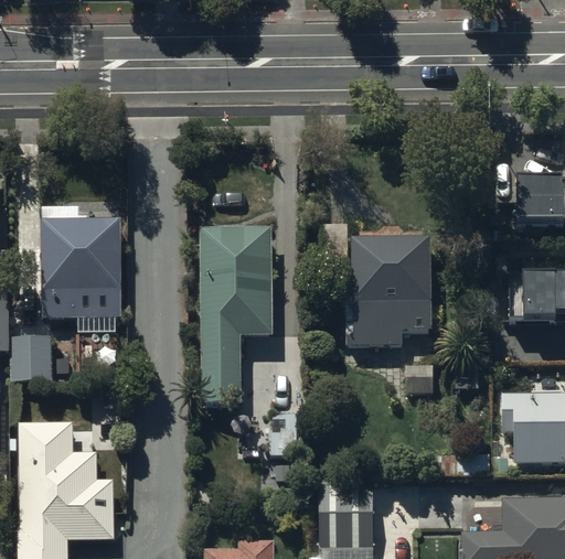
[(564,175),(512,178),(513,225),(564,223),(564,175)]
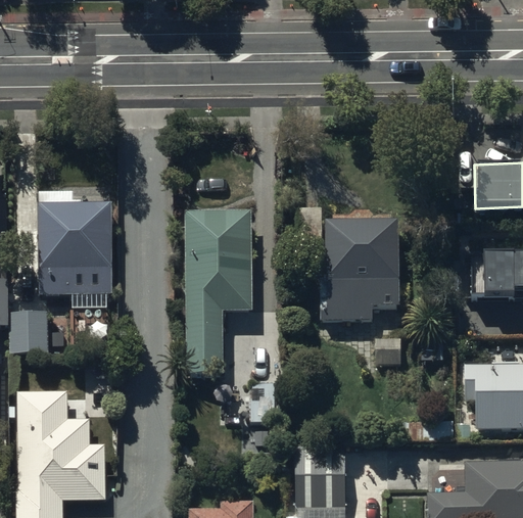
[(111,201),(38,202),(39,294),(112,293),(111,201)]
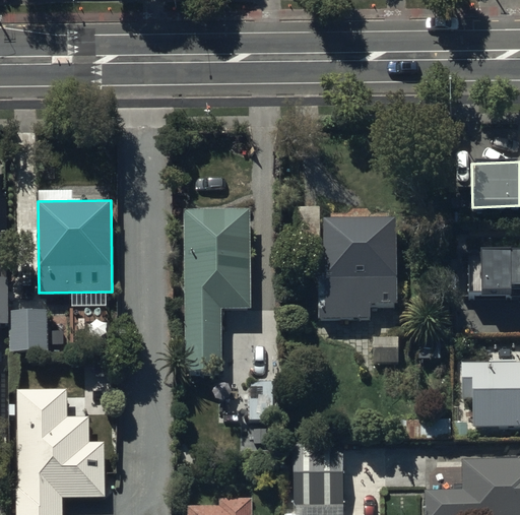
[(248,210),(185,210),(186,371),(222,370),(222,309),(249,309),(248,210)]
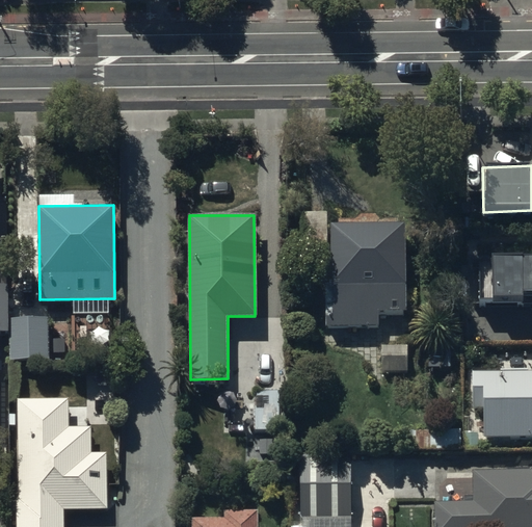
[(402,219),(326,221),(330,324),(379,323),(378,312),(405,312),(402,219)]
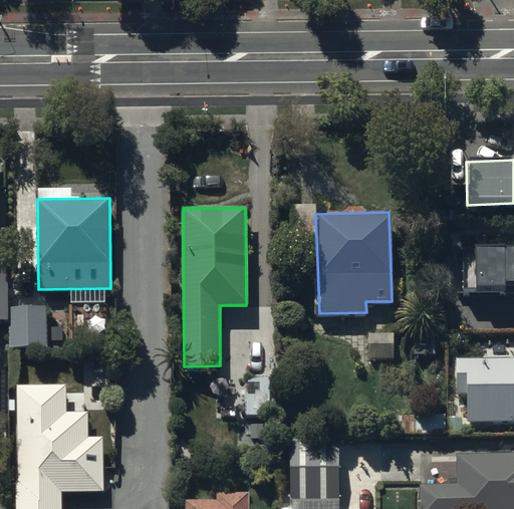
[(513,248),(461,249),(462,299),(513,298),(513,248)]
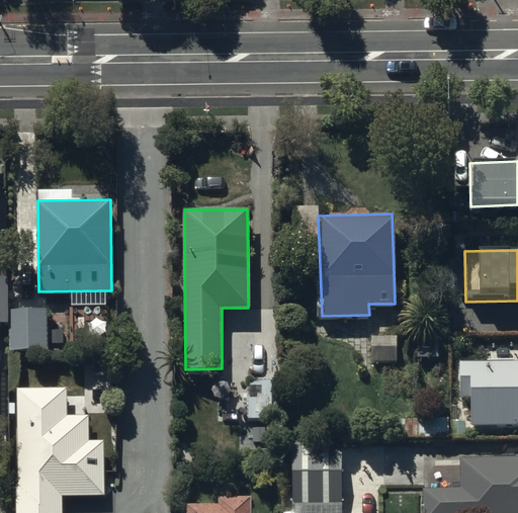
[(46,309),(9,309),(9,347),(47,347),(46,309)]
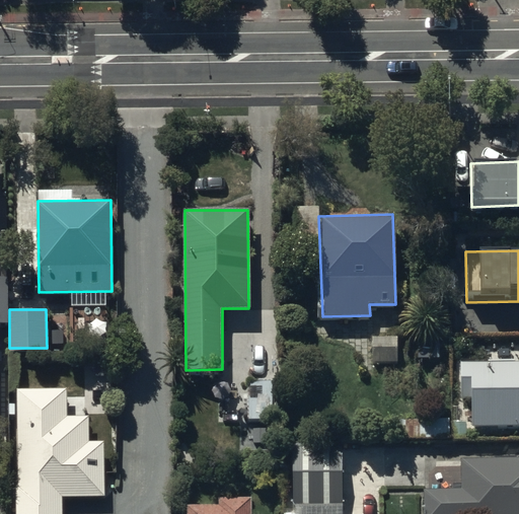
[(518,360),(459,361),(459,396),(471,396),(471,425),(518,424),(518,360)]
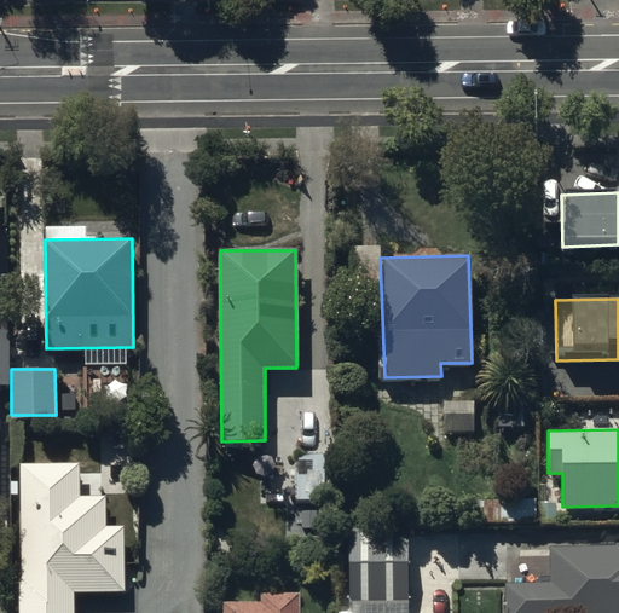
[(80,462),(19,463),(22,578),(18,578),(18,612),(73,612),(74,590),(123,589),(123,525),(105,525),(105,495),(100,495),(100,469),(80,469),(80,462)]
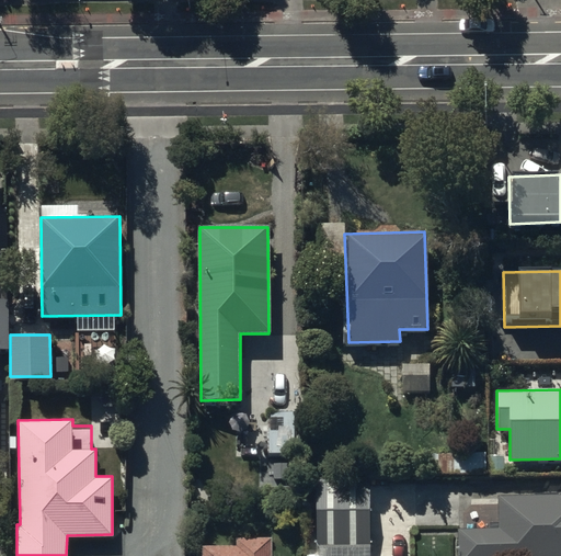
[(369,479),(316,479),(317,541),(370,541),(369,479)]
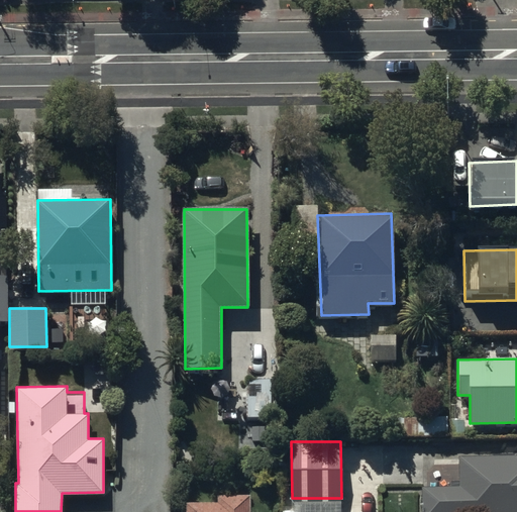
[(516,511),(516,454),(458,456),(459,487),(421,487),(421,511),(516,511)]
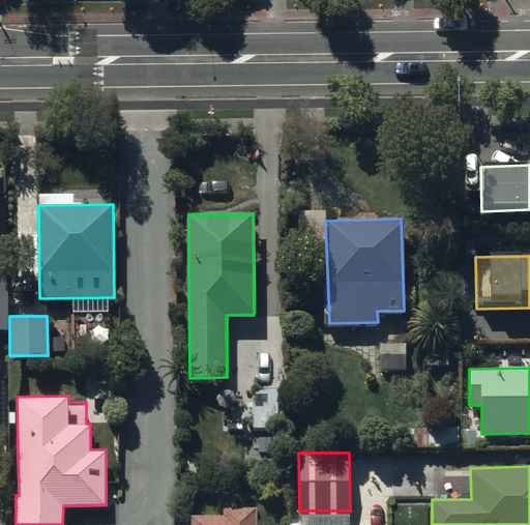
[(256,524),(256,507),(223,508),(223,515),(192,516),(190,524),(256,524)]
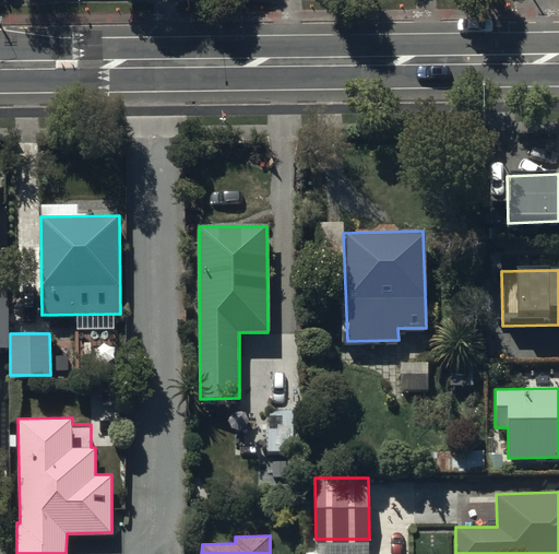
All buildings are outlined.
